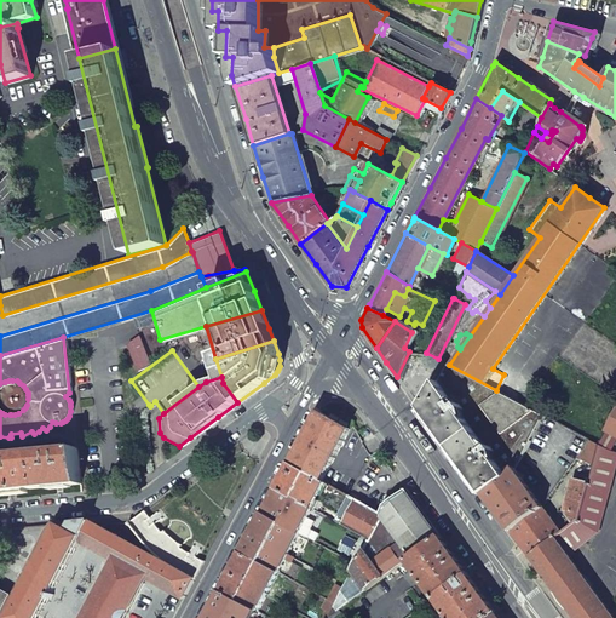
[(435,379),(419,406),(430,422),(450,450),(466,471),(482,493),(506,476),(435,379)]
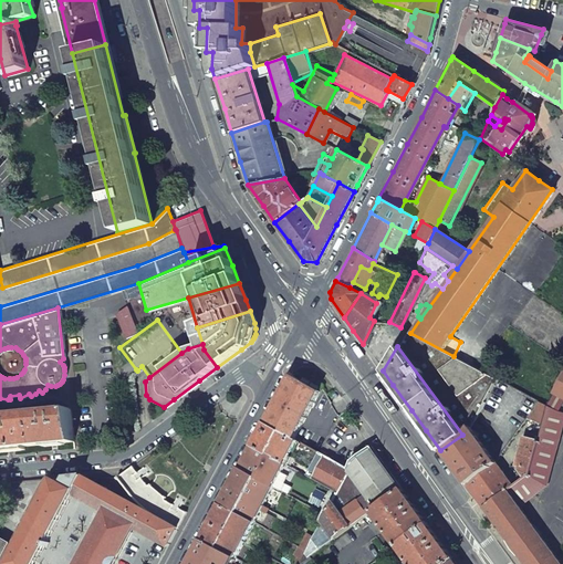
[(461,351),(457,357),(469,364),(472,357),(461,351)]
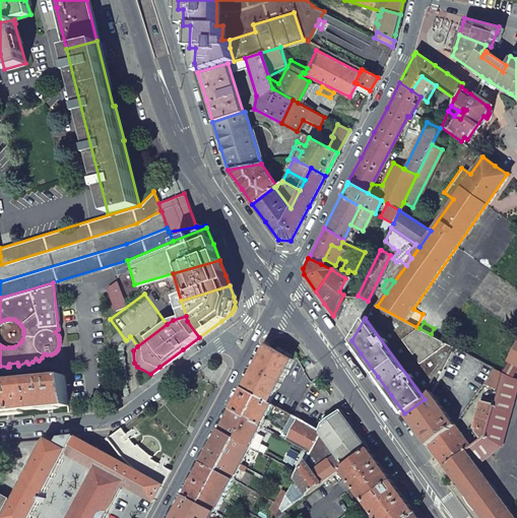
[(402,339),(418,362),(446,342),(442,340),(434,336),(431,334),(419,328),(417,328),(402,339)]
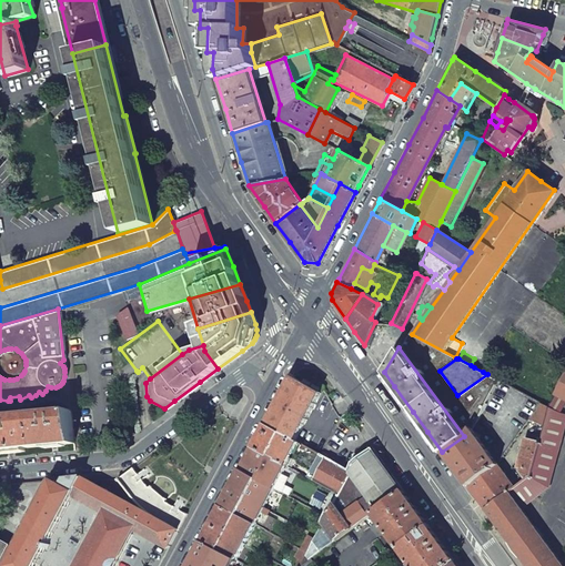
[(474,367),(483,372),(486,365),(478,360),(474,367)]
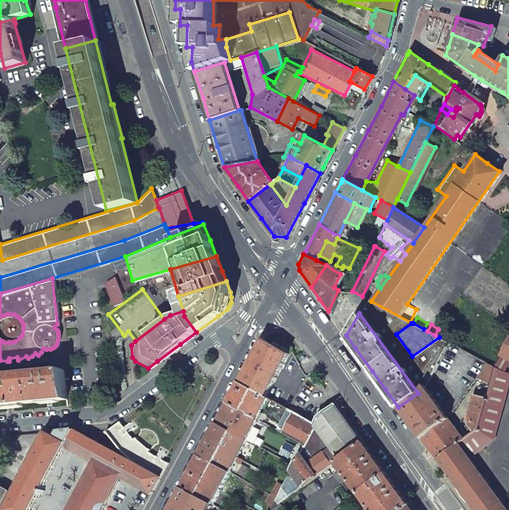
[(508,336),(499,356),(508,360),(508,336)]
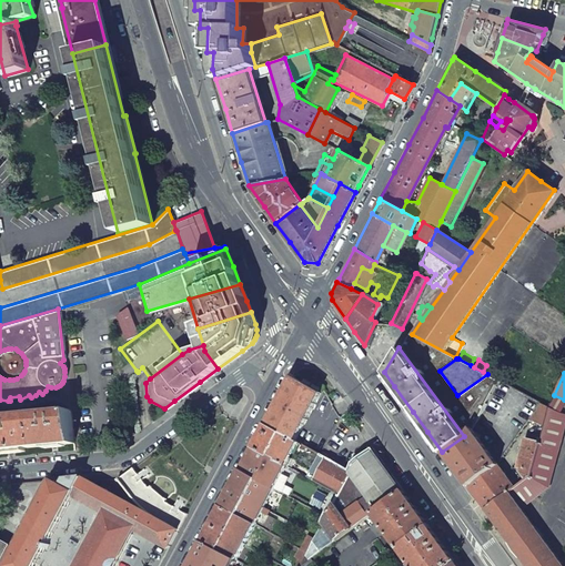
[(303,383),(290,375),(276,400),(263,424),(292,440),(296,430),(318,392),(311,387),(303,383)]
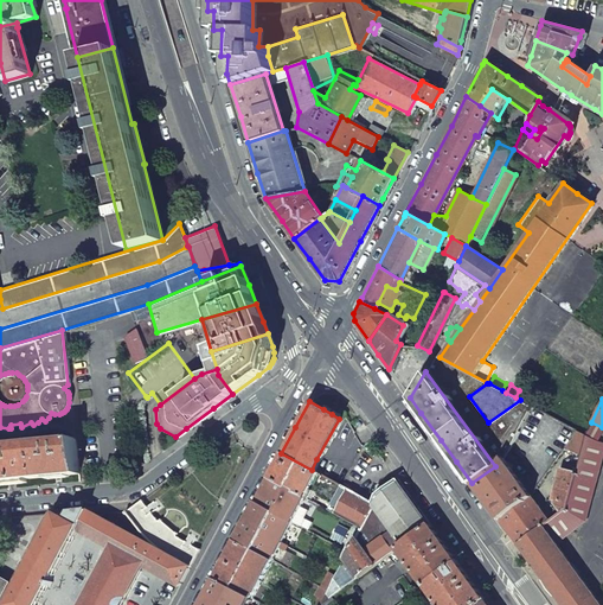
[(335,407),(332,412),(339,416),(341,414),(342,411),(335,407)]
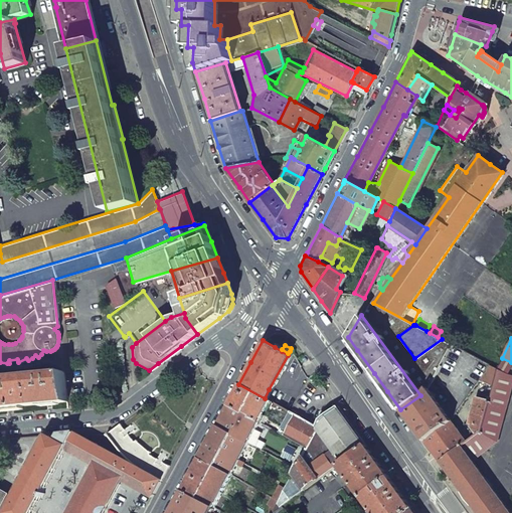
[(506,373),(511,362),(502,358),(497,369),(492,385),(488,399),(479,431),(471,437),(465,442),(460,445),(471,460),(495,442),(511,379),(511,375),(509,374),(506,373)]
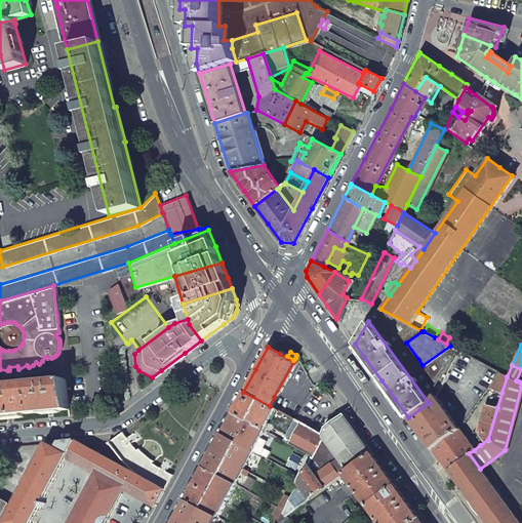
[(497,371),(487,385),(502,393),(507,376),(497,371)]
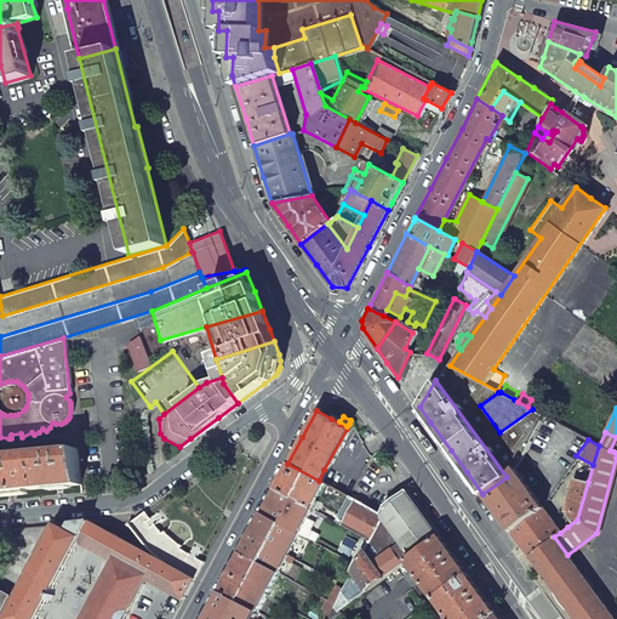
[(74,448),(32,452),(35,488),(43,487),(45,488),(57,487),(68,486),(69,484),(78,483),(74,448)]
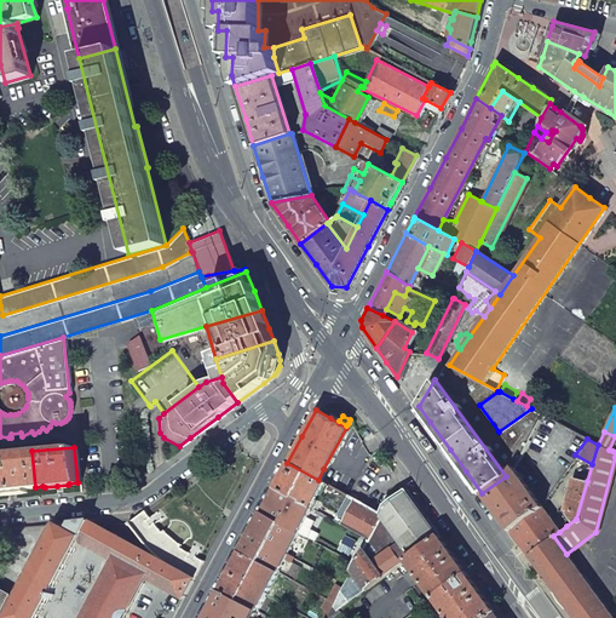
[(0,493),(10,493),(26,491),(28,487),(35,487),(32,451),(0,453),(0,493)]
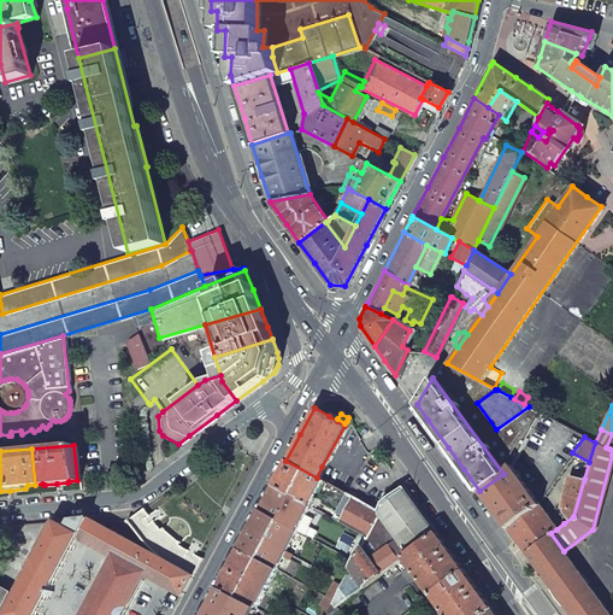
[(317,478),(286,461),(272,486),(307,504),(320,480),(317,478)]
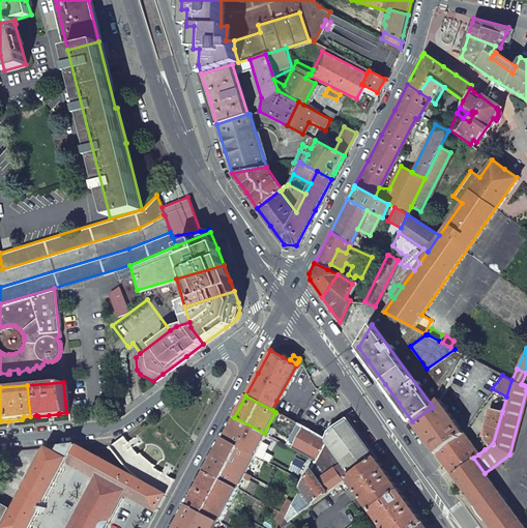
[(433,407),(412,421),(423,437),(434,451),(463,432),(438,399),(433,407)]
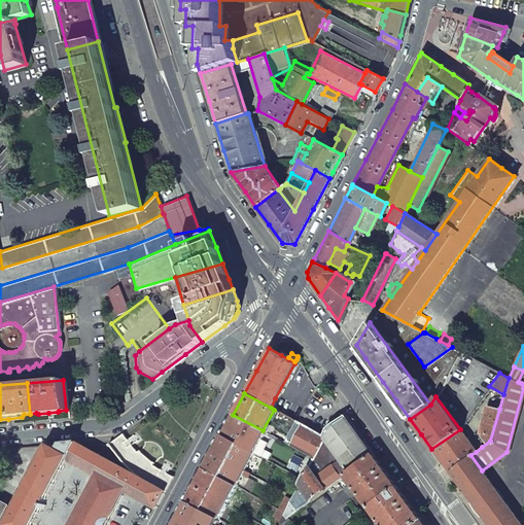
[(486,406),(478,432),(481,433),(480,436),(482,440),(479,443),(482,447),(490,441),(499,409),(486,406)]
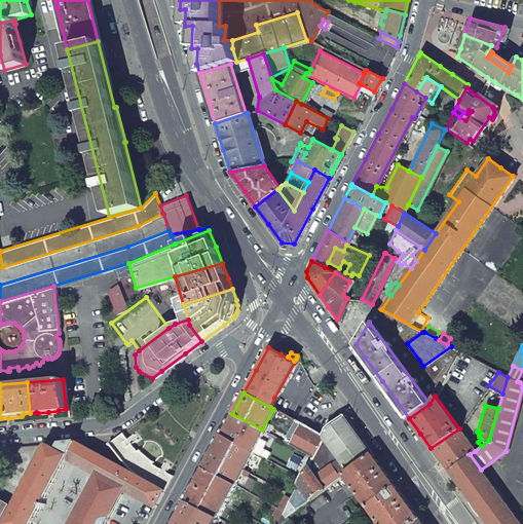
[(262,429),(232,414),(230,418),(221,435),(251,450),(262,429)]
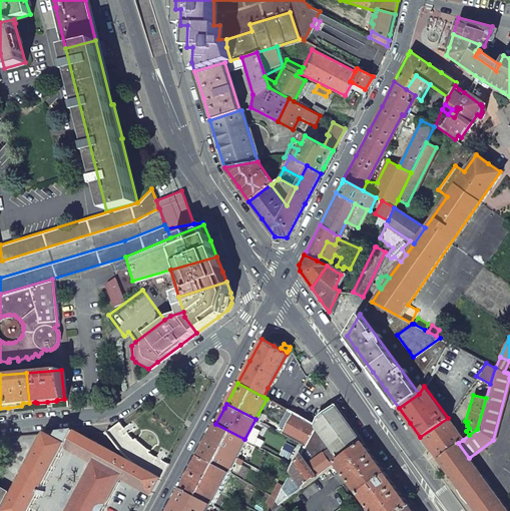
[(363,441),(336,404),(327,410),(318,418),(314,425),(338,459),(363,441)]
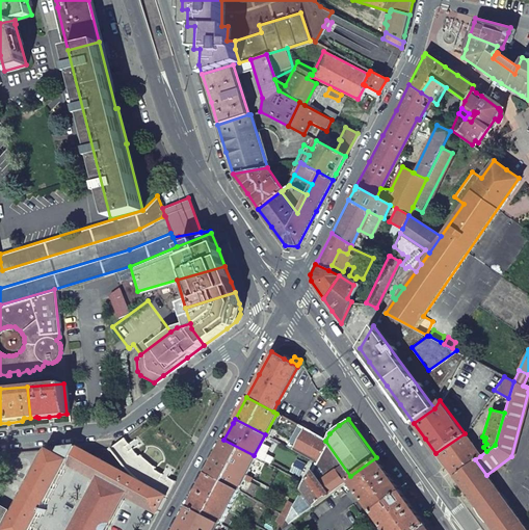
[(314,461),(325,441),(310,431),(296,424),(284,446),(314,461)]
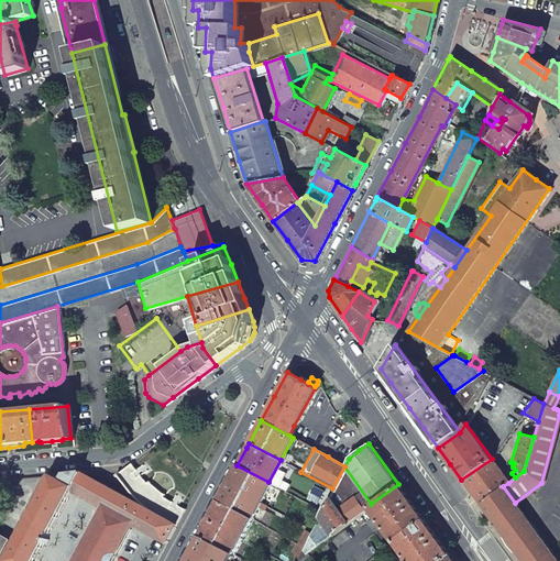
[(492,459),(461,480),(467,487),(479,504),(503,486),(508,483),(492,459)]
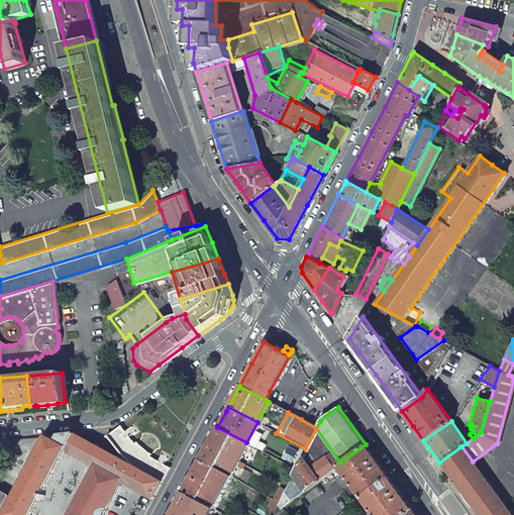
[(246,442),(217,427),(208,443),(200,459),(228,476),(246,442)]
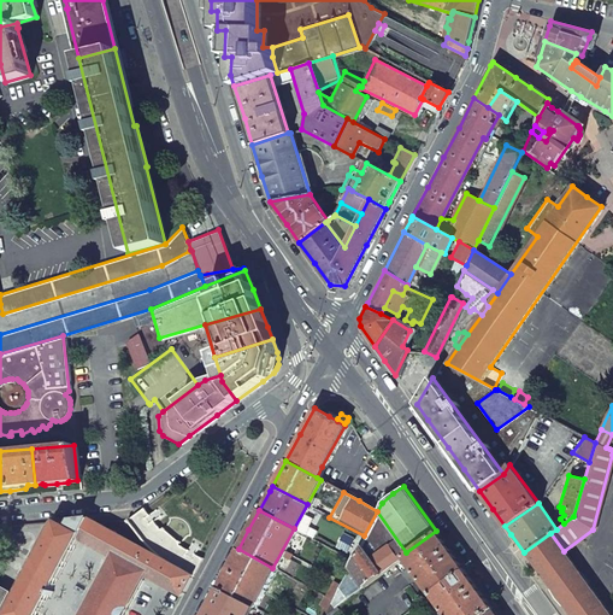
[(406,552),(377,511),(364,536),(359,544),(379,572),(401,556),(406,552)]
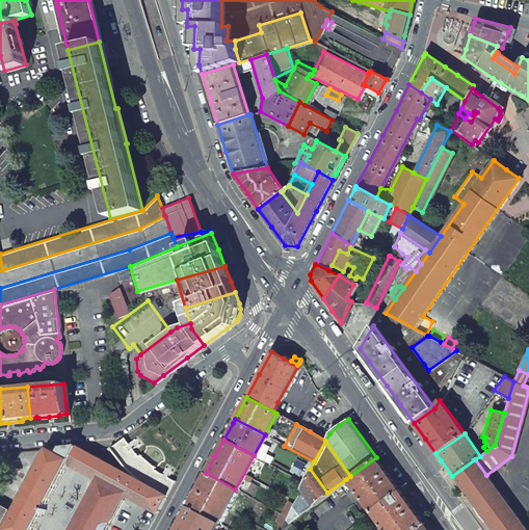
[(47,448),(12,511),(0,505),(0,528),(2,529),(29,529),(65,464),(96,479),(68,529),(104,529),(123,495),(155,512),(165,495),(134,478),(104,461),(84,451),(74,445),(59,447),(56,452),(47,448)]
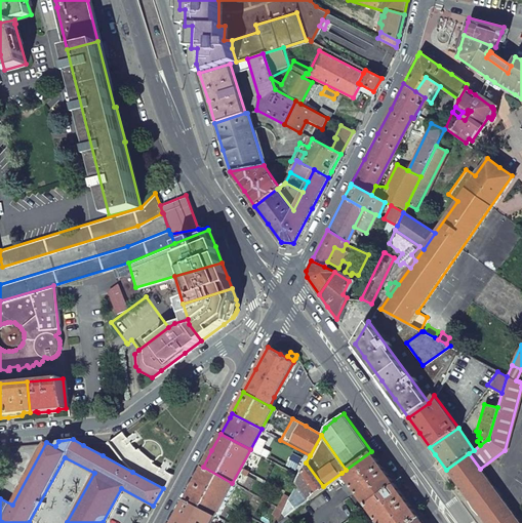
[(383,468),(371,451),(346,470),(342,473),(365,506),(394,484),(383,468)]
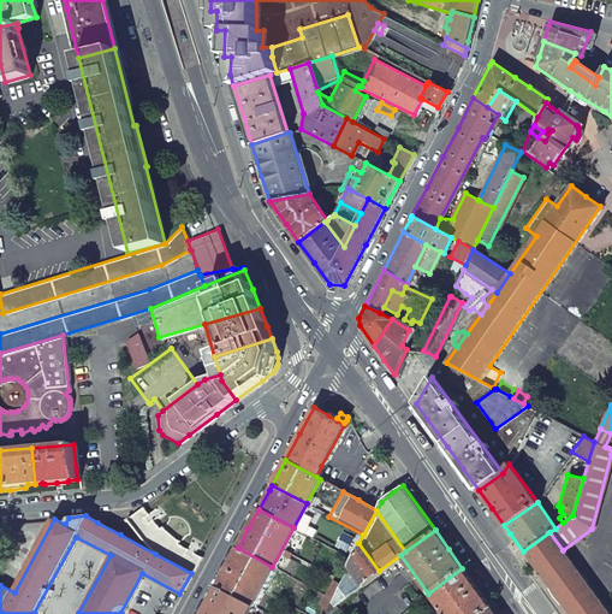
[(610,613),(563,550),(550,532),(523,551),(568,613),(610,613)]
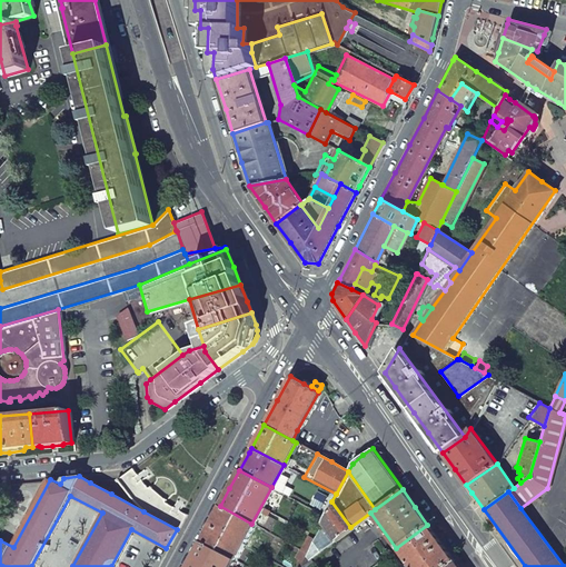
[(323,504),(308,496),(304,505),(324,516),(328,508),(321,506),(323,504)]
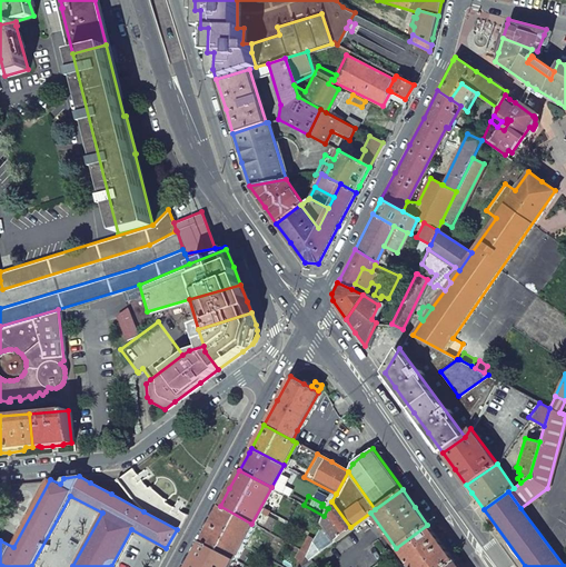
[(350,527),(331,501),(328,508),(324,516),(320,521),(334,539),(350,527)]
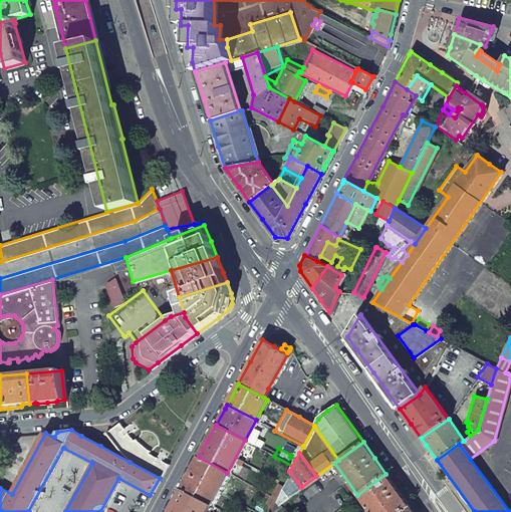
[(227,473),(199,457),(190,473),(181,490),(210,505),(227,473)]
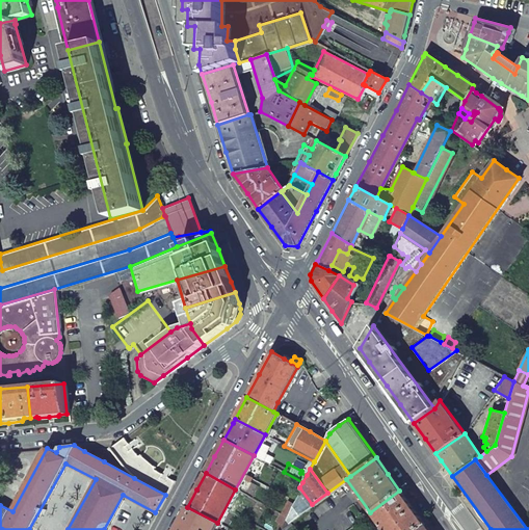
[(312,504),(299,487),(292,502),(285,515),(280,525),(278,529),(312,504)]
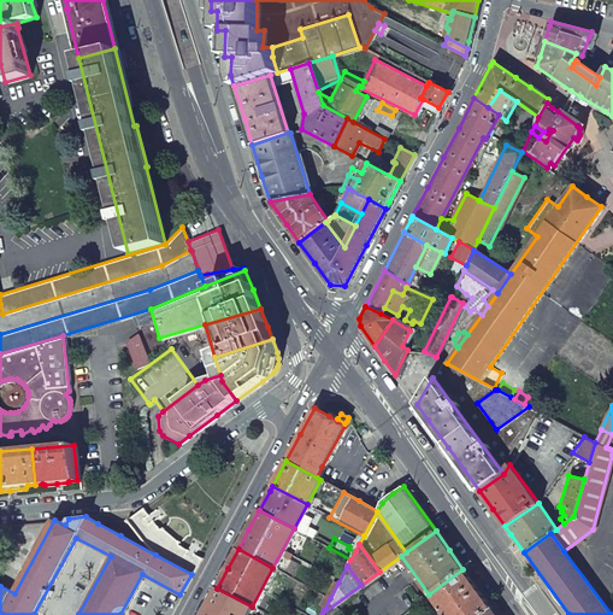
[(478,614),(489,608),(463,569),(429,595),(443,614),(478,614)]
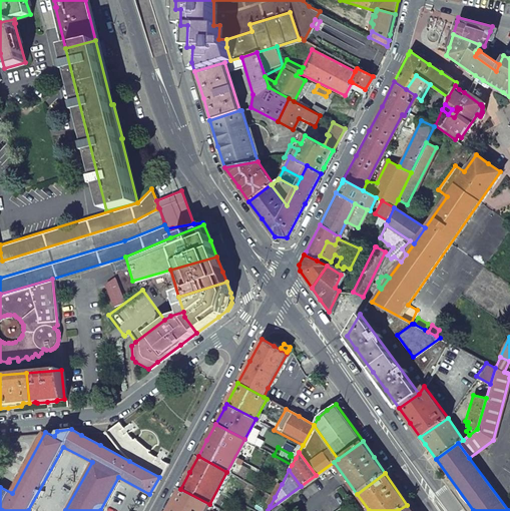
[(271,489),(268,494),(275,497),(282,484),(279,483),(274,490),(271,489)]
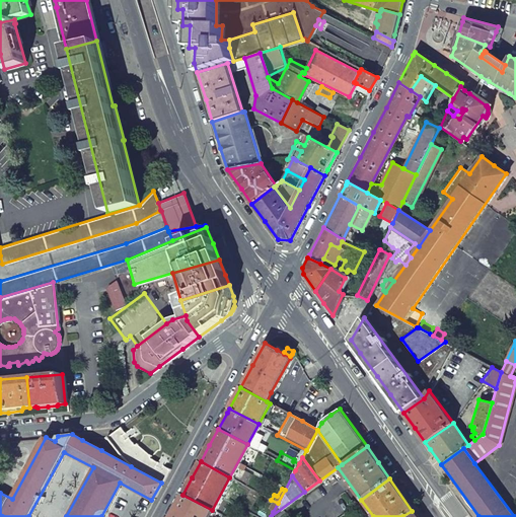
[(208,516),(212,510),(182,495),(174,509),(169,516),(208,516)]
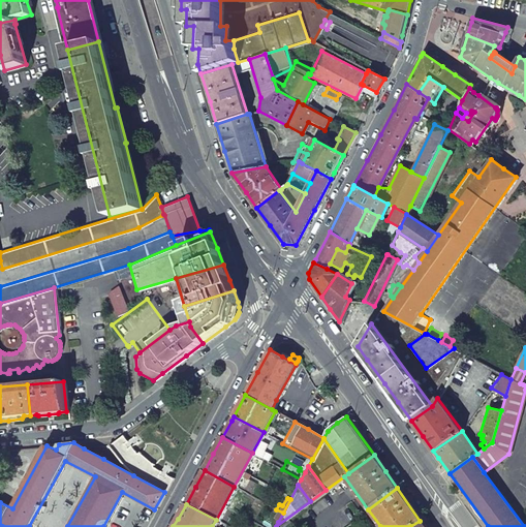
[(283,513),(276,509),(272,518),(278,522),(283,513)]
